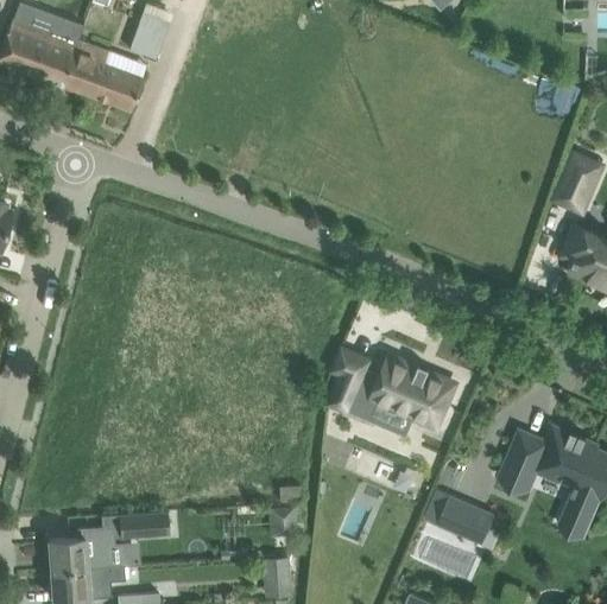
[(5,40),(0,55),(0,63),(64,88),(131,112),(139,90),(143,81),(144,78),(106,64),(109,53),(81,43),(13,18),(5,40)]
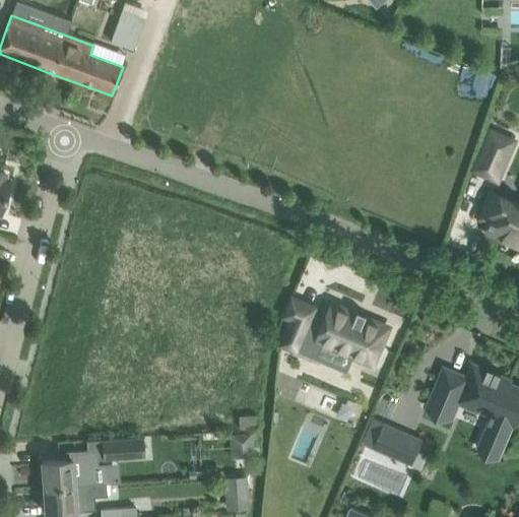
[(240,21),(236,31),(244,35),(248,24),(240,21)]
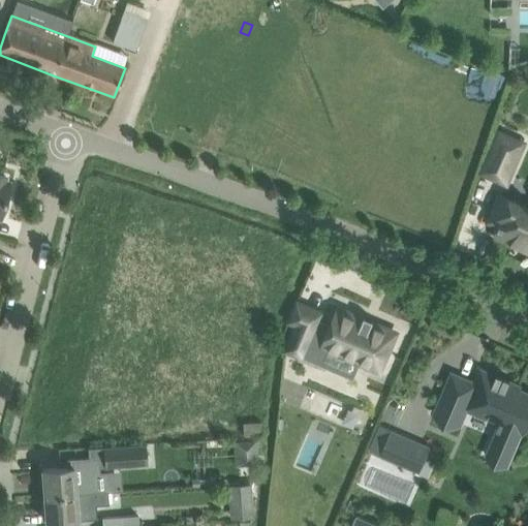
[(313,48),(309,58),(318,61),(322,51),(313,48)]
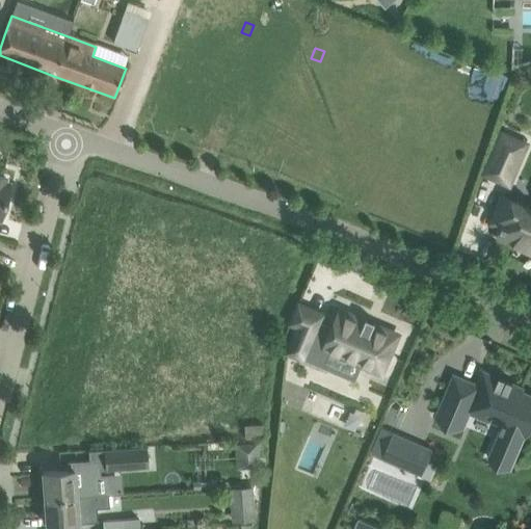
[(166,52),(162,62),(170,65),(175,55),(166,52)]
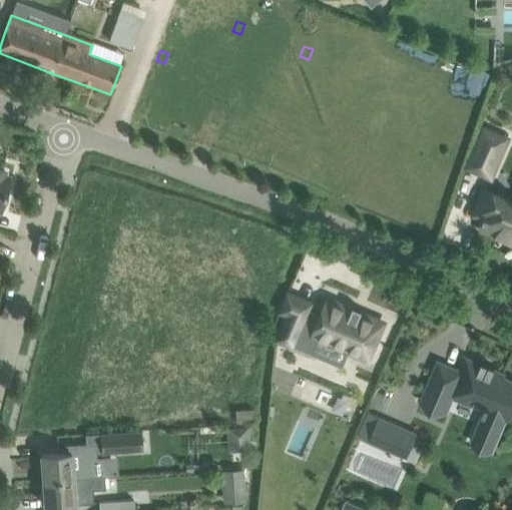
[(343,117),(339,128),(348,131),(352,120),(343,117)]
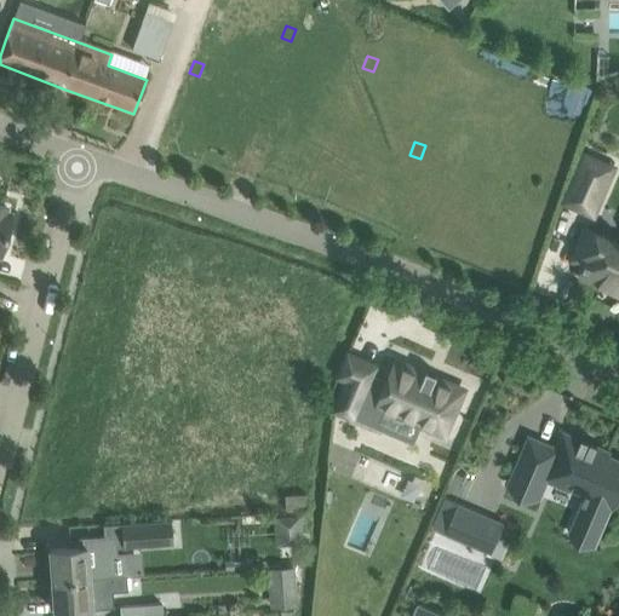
[(566,206),(595,219),(615,171),(586,159),(566,206)]
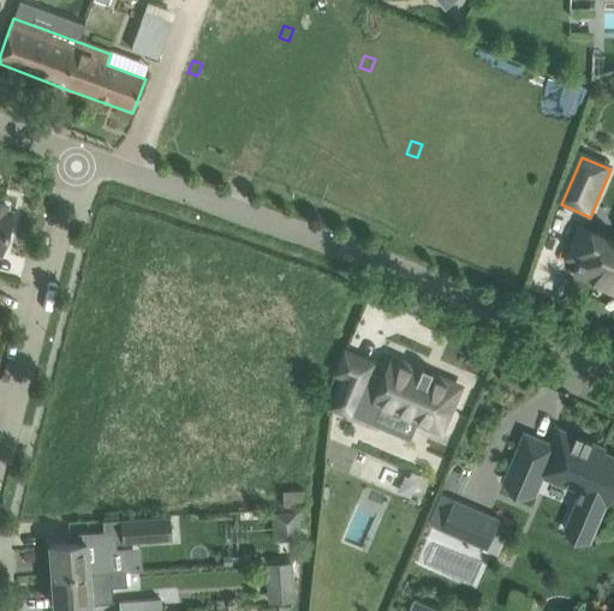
[(0,255),(1,256),(5,243),(9,244),(12,228),(9,227),(11,214),(6,213),(7,208),(0,205),(0,255)]
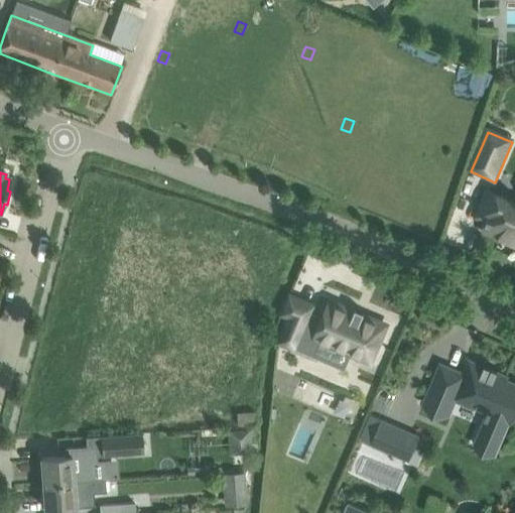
[(514,204),(489,193),(478,219),(488,224),(483,234),(502,242),(514,247),(514,204)]
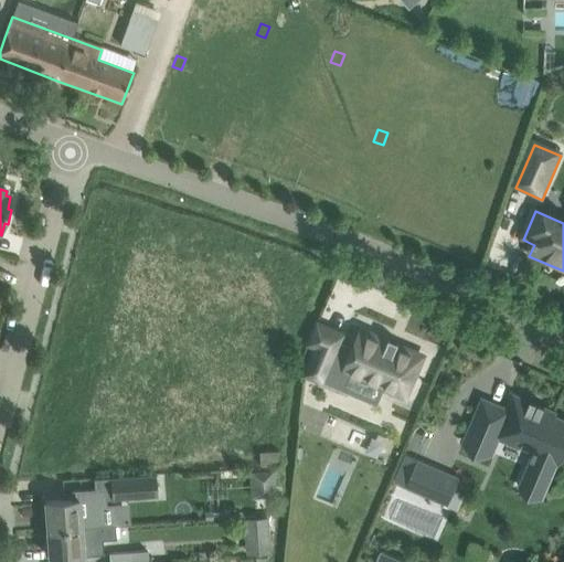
[(320,349),(308,377),(343,391),(350,374),(407,400),(424,360),(363,333),(357,350),(346,345),(340,342),(334,354),(320,349)]
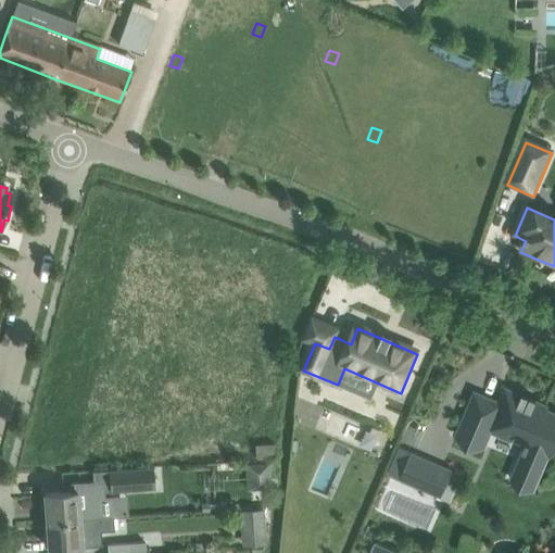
[(524,449),(527,451),(518,469),(539,478),(547,457),(550,457),(554,444),(554,416),(545,412),(546,410),(506,392),(501,406),(476,396),(457,438),(484,449),(490,435),(513,444),(516,436),(527,441),(524,449)]
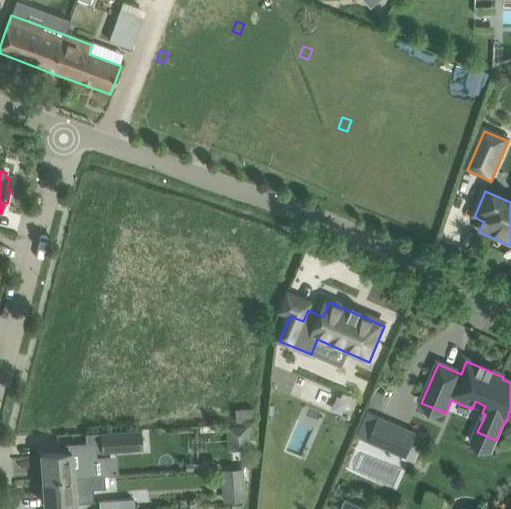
[(252,411),(236,412),(236,426),(253,425),(252,411)]
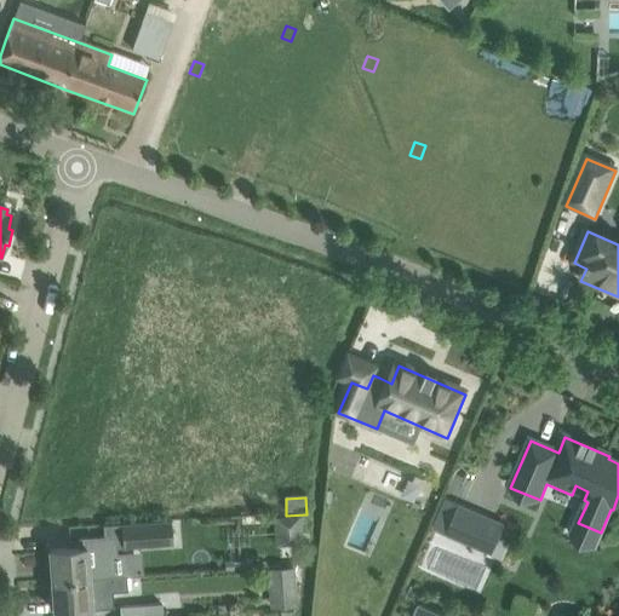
[(460,507),(447,537),(493,557),(499,542),(506,528),(460,507)]
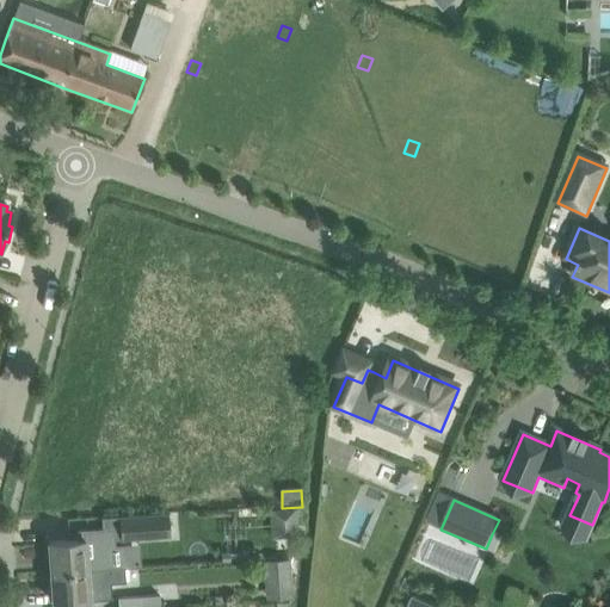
[(168,515),(121,518),(122,542),(170,538),(168,515)]
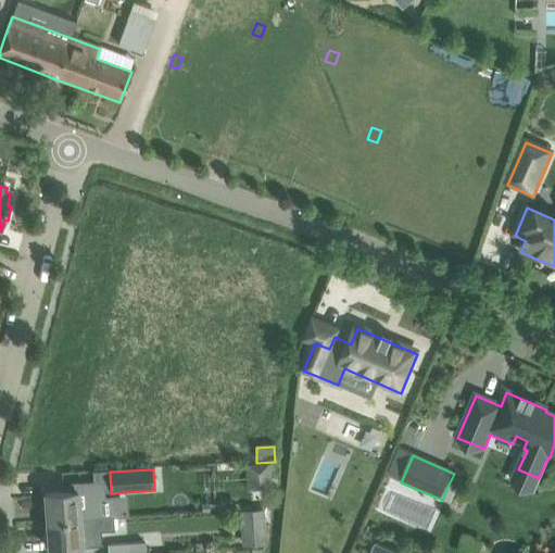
[(67,494),(46,495),(48,524),(79,522),(113,519),(113,518),(112,518),(111,499),(103,500),(103,493),(104,493),(103,486),(74,487),(74,494),(67,494)]
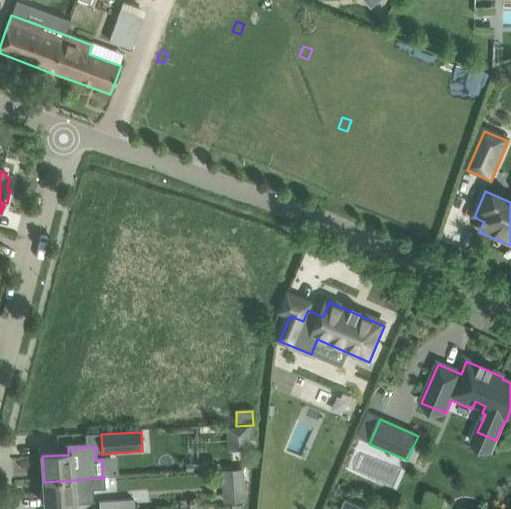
[(223,503),(247,503),(246,469),(223,470),(223,503)]
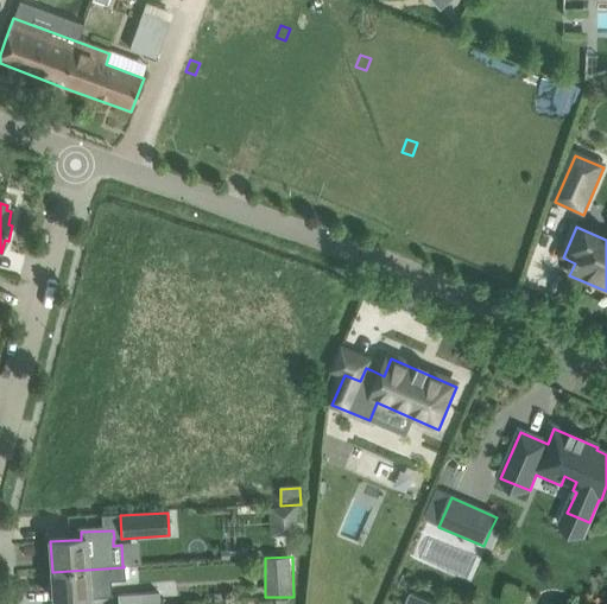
[(87,570),(52,572),(54,603),(77,601),(89,601),(87,570)]
